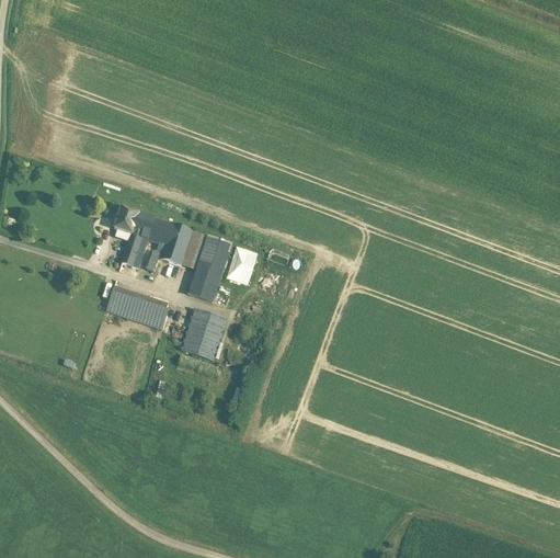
[(130,234),(138,213),(121,206),(113,227),(117,229),(130,234)]
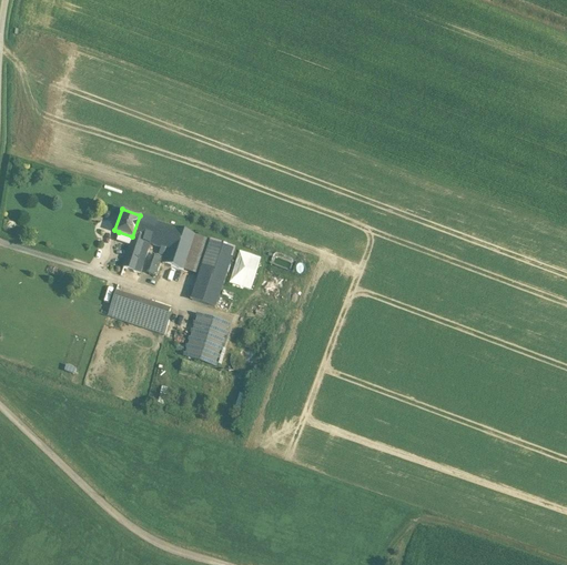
[(173,226),(140,215),(132,236),(130,243),(123,265),(133,269),(143,240),(150,242),(161,245),(166,248),(173,226)]
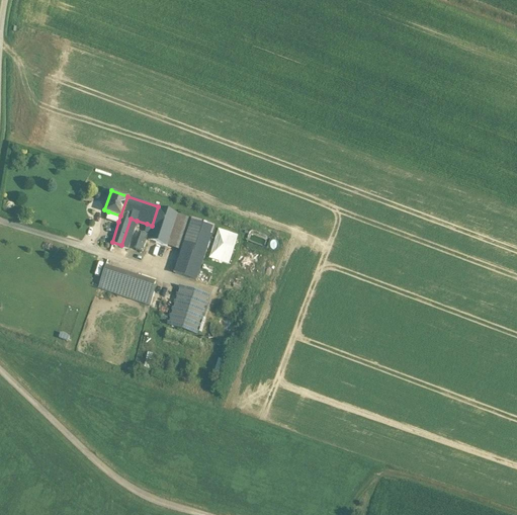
[(177,212),(158,206),(152,226),(150,230),(147,238),(166,244),(177,212)]
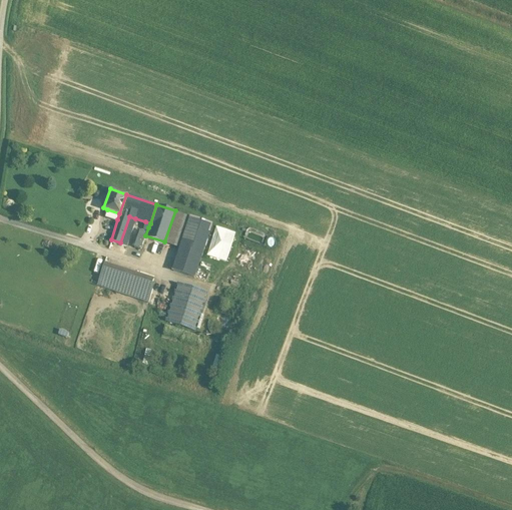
[(119,213),(107,209),(105,214),(117,219),(119,213)]
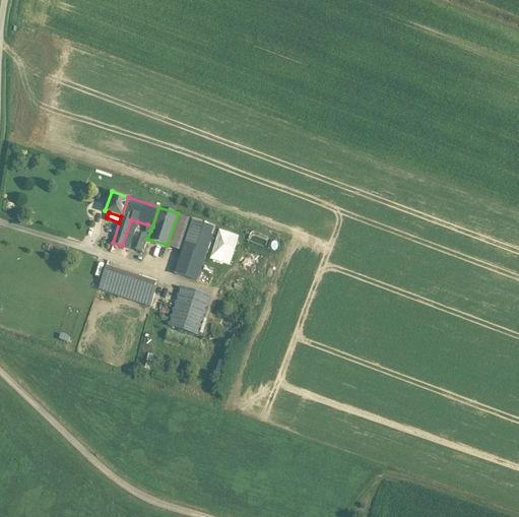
[(167,245),(181,250),(192,218),(178,213),(167,245)]
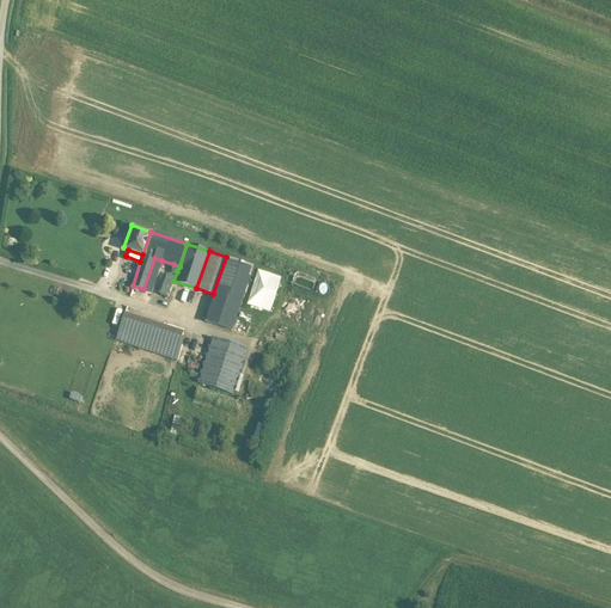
[(213,294),(205,319),(231,327),(252,265),(226,257),(213,294)]
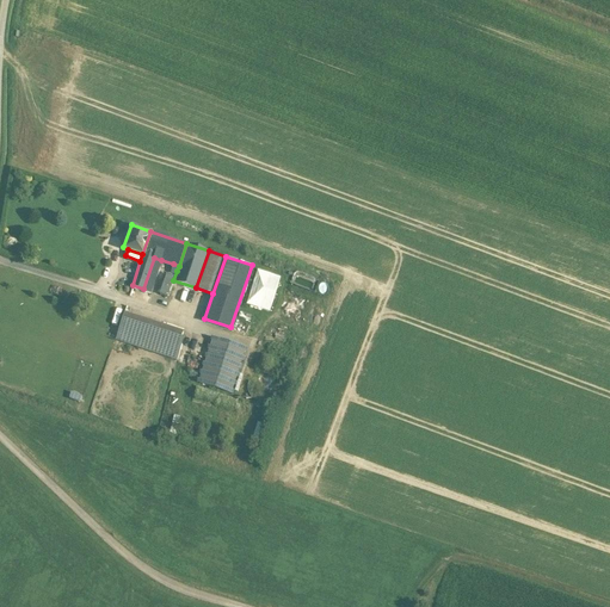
[(154,258),(143,289),(151,291),(161,260),(154,258)]
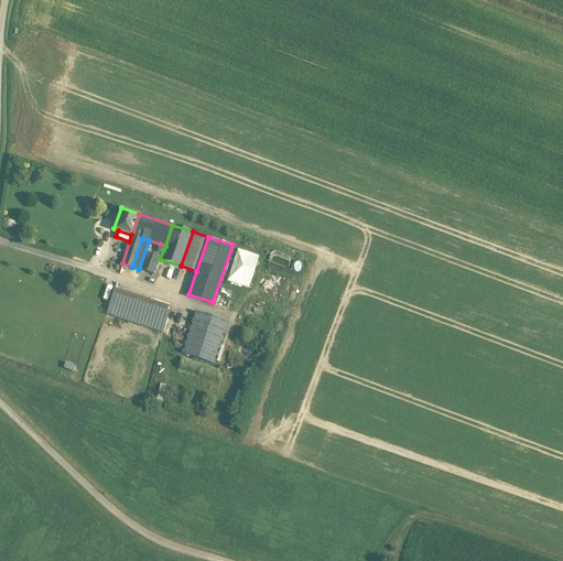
[(161,254),(153,250),(147,269),(154,271),(161,254)]
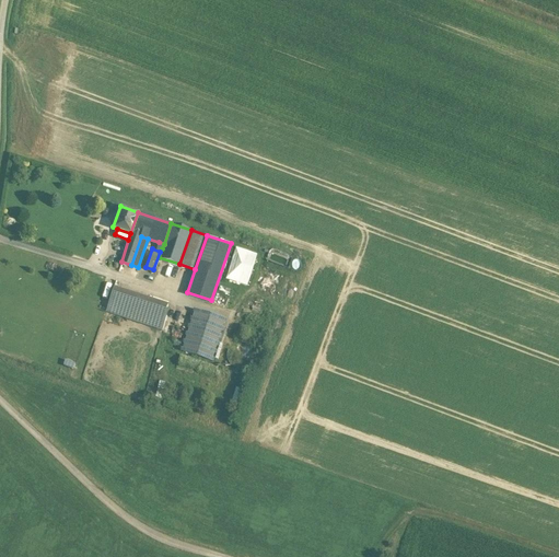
[(163,314),(167,302),(113,285),(109,297),(125,302),(163,314)]
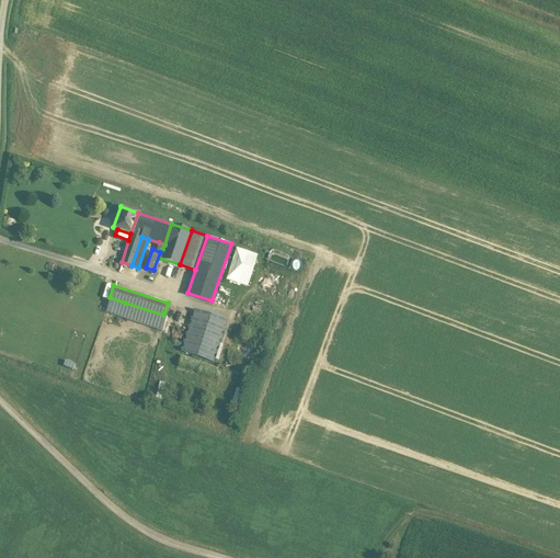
[(105,309),(121,315),(125,303),(110,297),(105,309)]
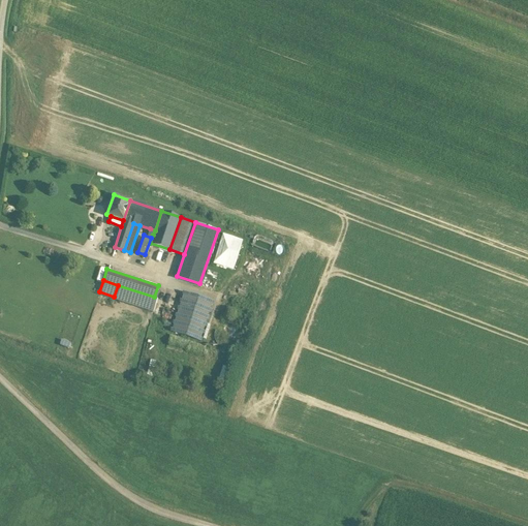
[(154,297),(118,285),(114,297),(152,309),(154,304),(156,298),(154,297)]
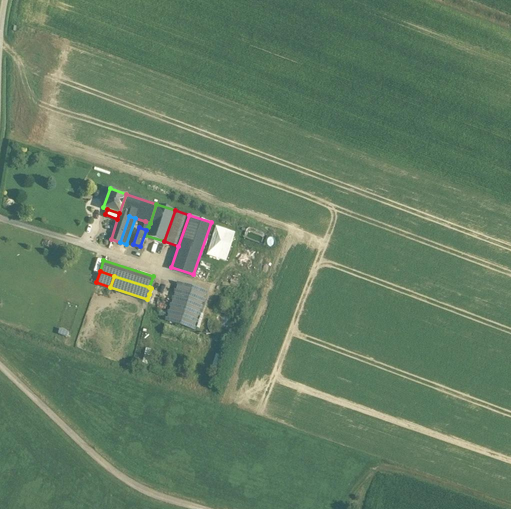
[(204,290),(178,282),(166,319),(192,327),(204,290)]
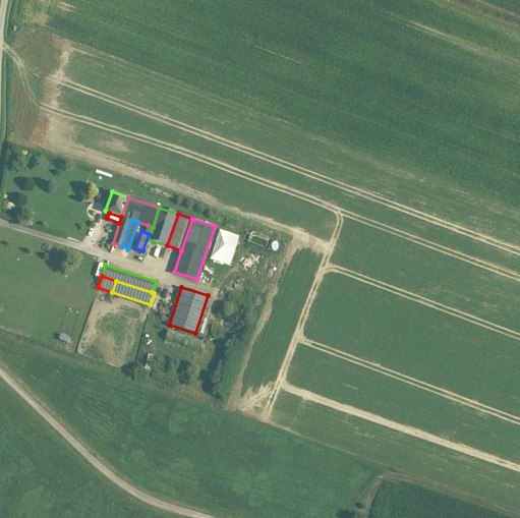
[(200,344),(201,340),(168,329),(167,333),(200,344)]
